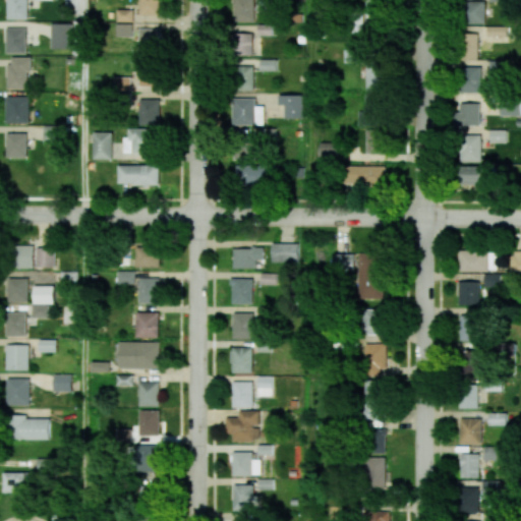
[(27,18),(27,0),(7,0),(8,19),(27,18)]
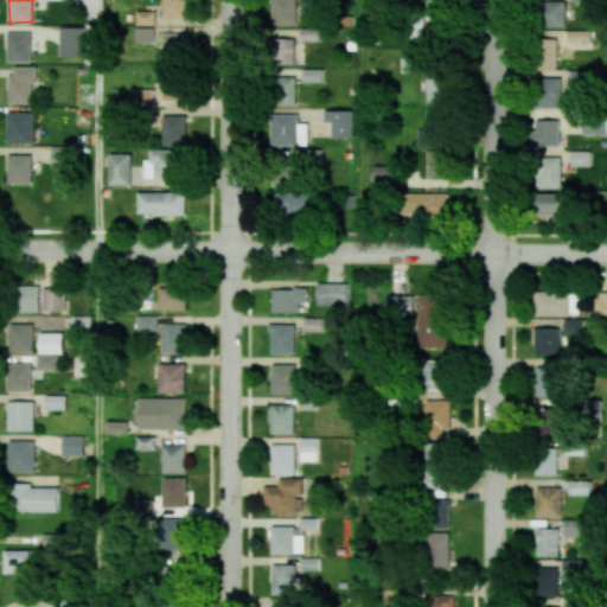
[(161,0),(164,18),(186,17),(185,0),(161,0)]
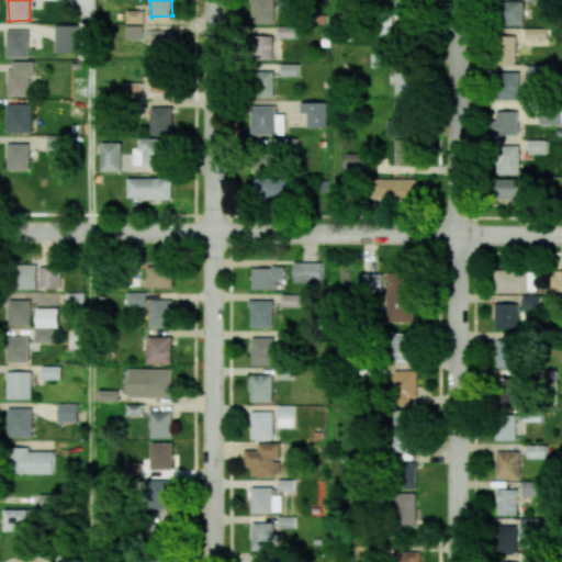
[(253,0),(253,23),(274,24),(273,0),(253,0)]
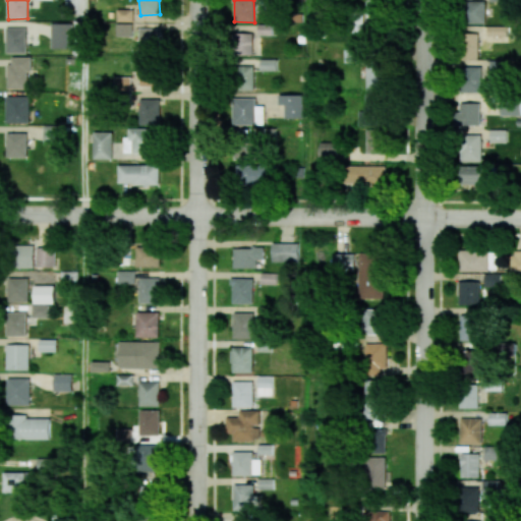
[(485,1),(465,1),(465,23),(485,23),(485,1)]
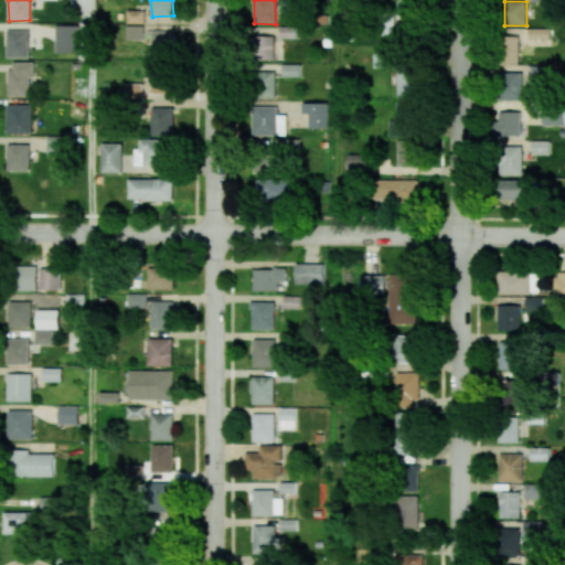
[(127,10),(127,23),(145,23),(145,10),(127,10)]
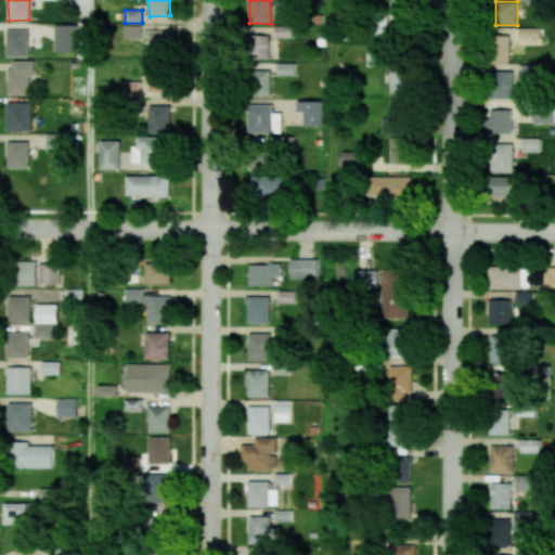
[(54,51),(75,51),(75,25),(55,25),(54,51)]
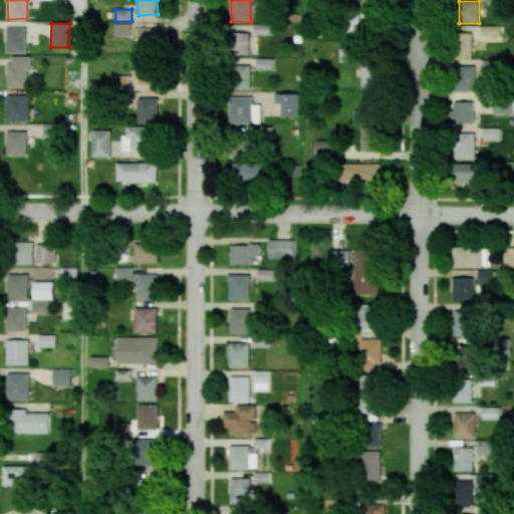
[(114,35),(131,35),(131,23),(115,23),(114,35)]
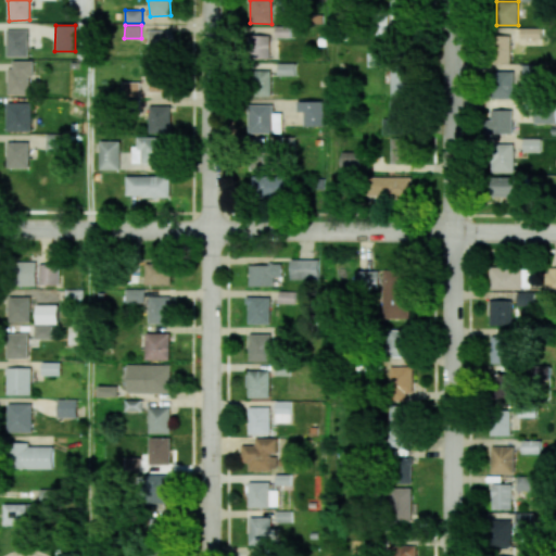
[(520,38),(541,38),(541,28),(521,27),(520,38)]
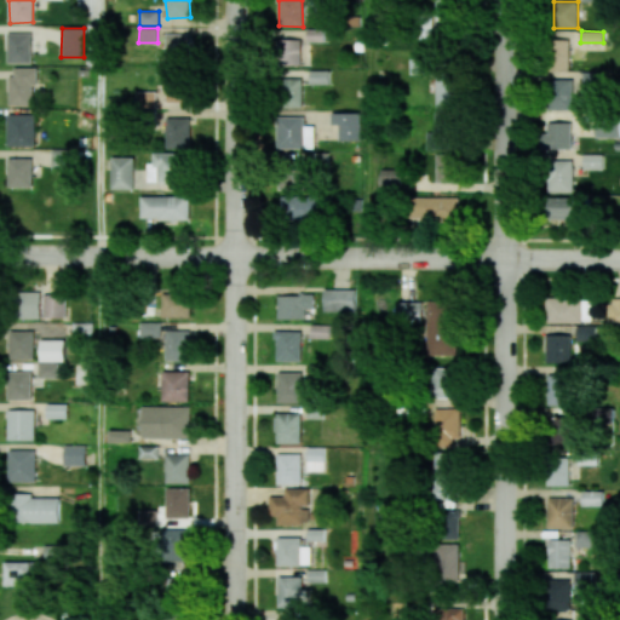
[(32,63),(32,34),(9,33),(9,63),(32,63)]
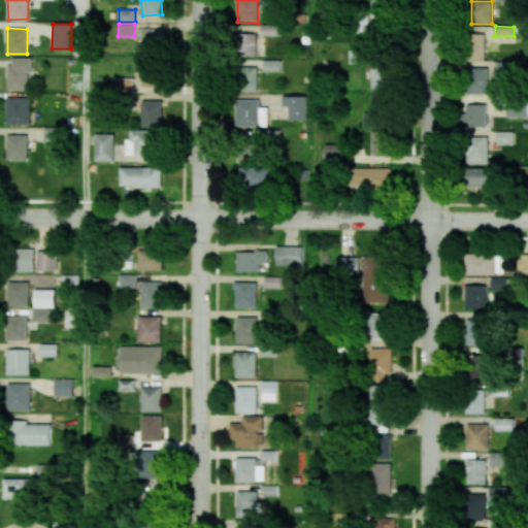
[(162,54),(162,29),(141,29),(140,54),(162,54)]
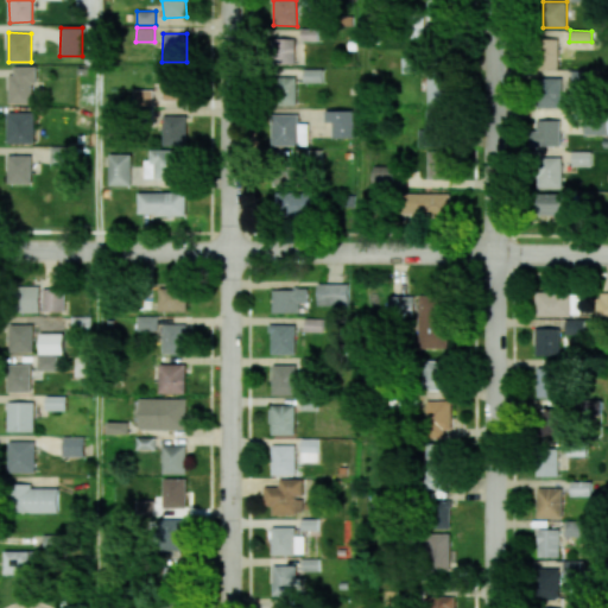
[(295,38),(274,39),(276,63),(295,62),(295,38)]
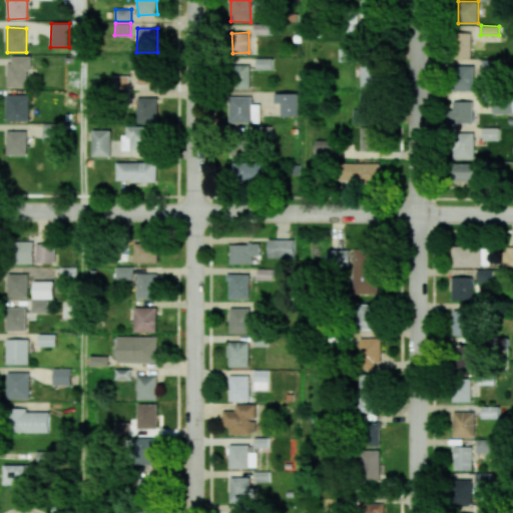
[(471,56),(471,33),(456,33),(456,56),(471,56)]
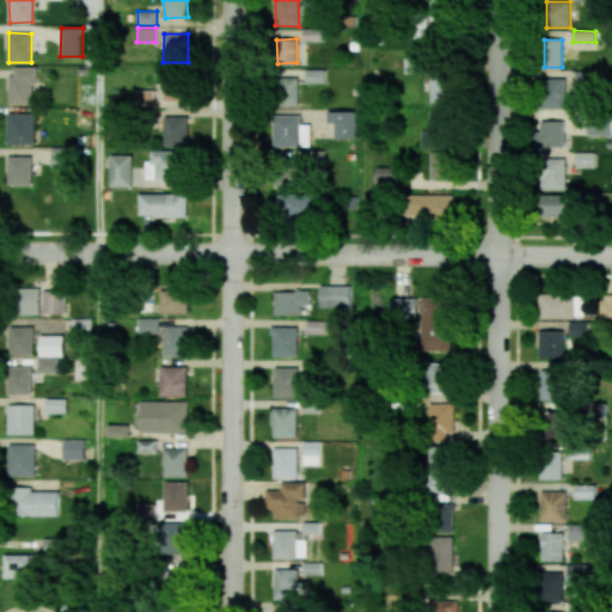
[(35,67),(11,67),(10,104),(35,104),(35,67)]
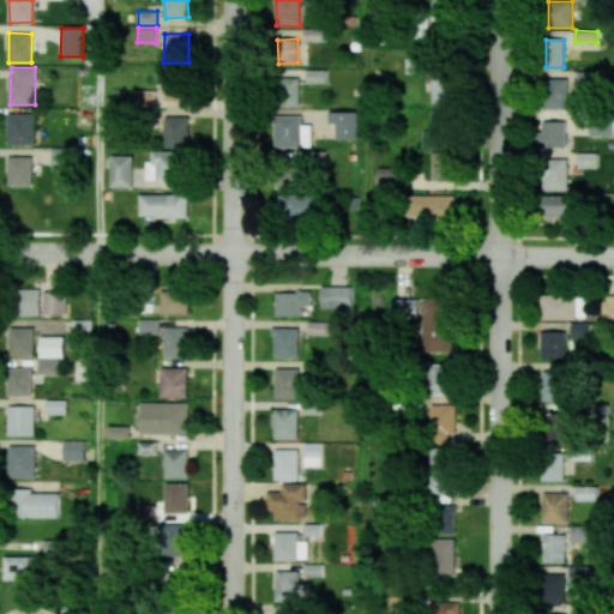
[(326,70),(307,70),(307,83),(326,83),(326,70)]
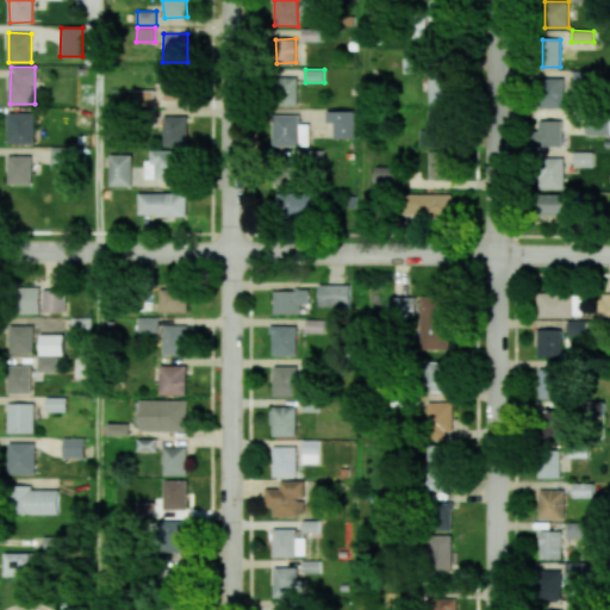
[(165,101),(182,101),(181,70),(163,70),(165,101)]
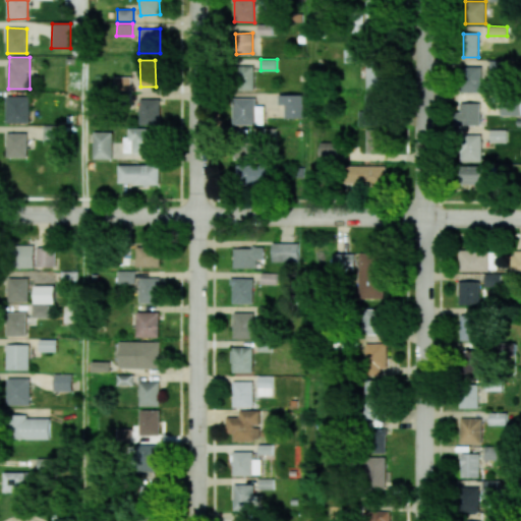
[(489,71),(503,71),(503,61),(489,61),(489,71)]
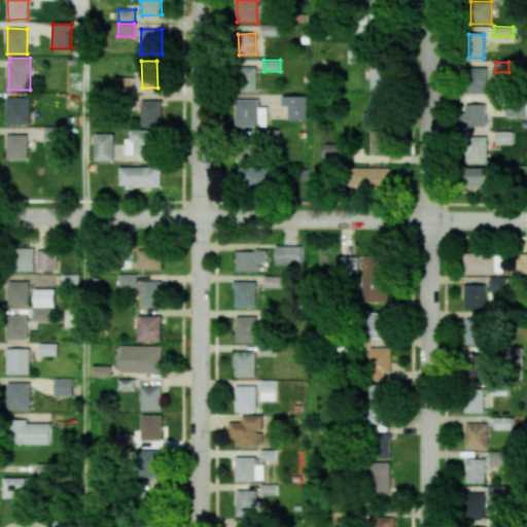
[(372,91),(392,91),(391,66),(371,67),(372,91)]
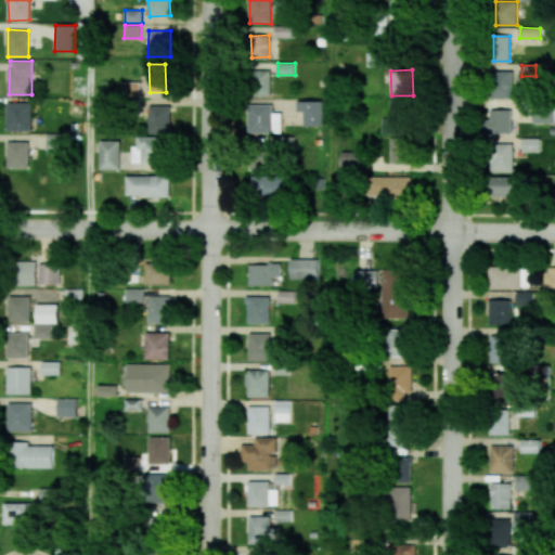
[(270,95),(270,71),(253,71),(253,95),(270,95)]
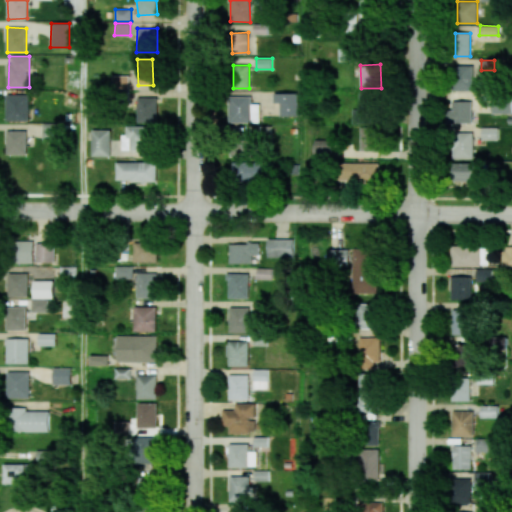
[(474,66),(453,66),(453,91),(473,91),(474,66)]
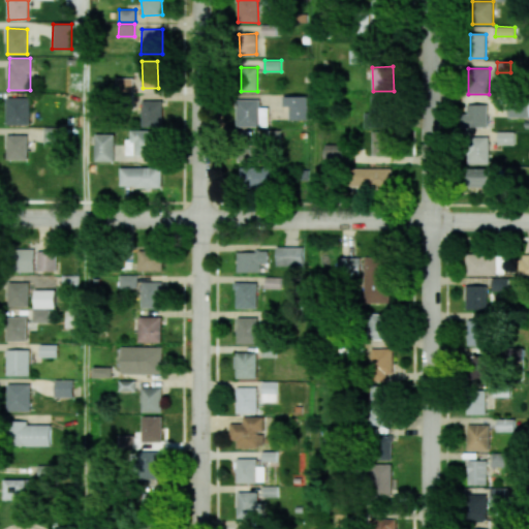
[(133,78),(116,79),(117,92),(133,92),(133,78)]
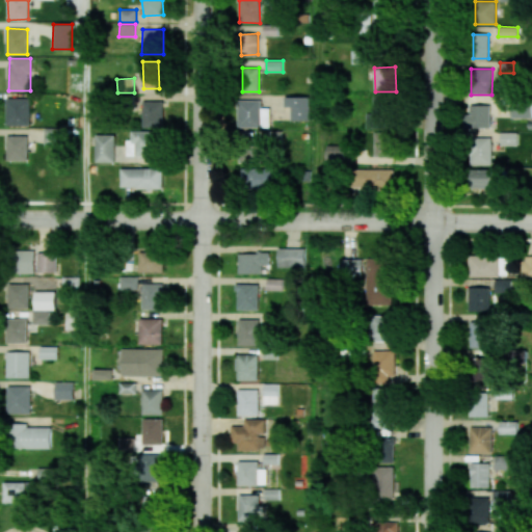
[(367,112),(367,128),(391,129),(392,96),(373,96),(373,113),(367,112)]
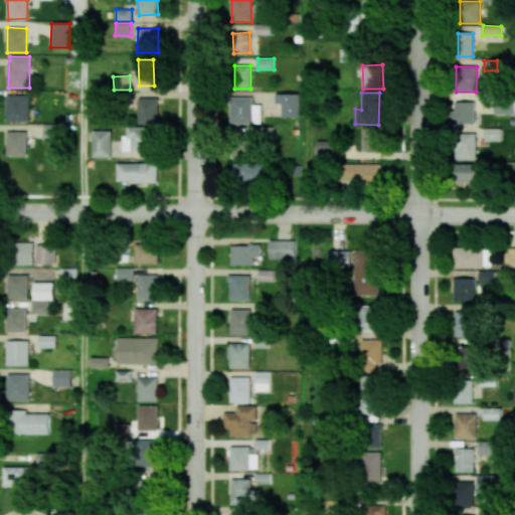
[(300,117),(299,94),(275,94),(275,104),(280,104),(281,118),(300,117)]
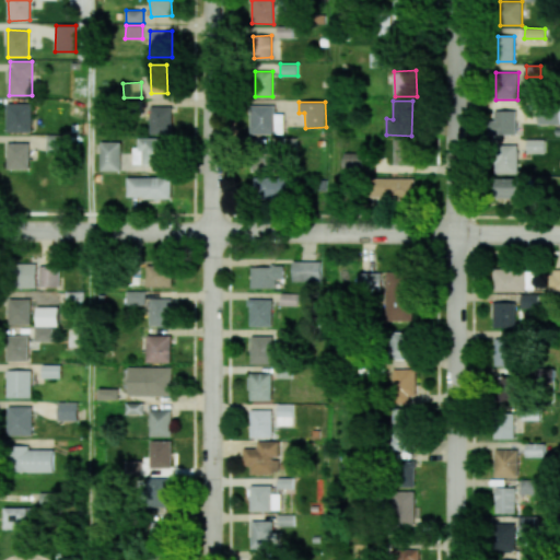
[(32,132),(32,103),(8,103),(8,131),(32,132)]
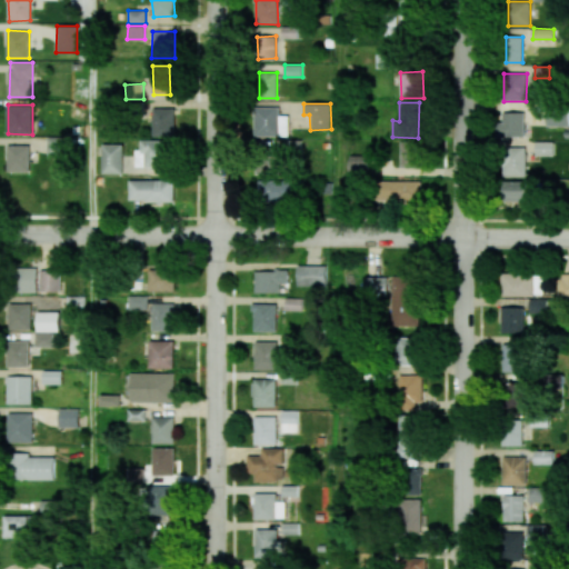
[(288,136),(288,116),(279,116),(279,108),(255,107),(255,136),(288,136)]
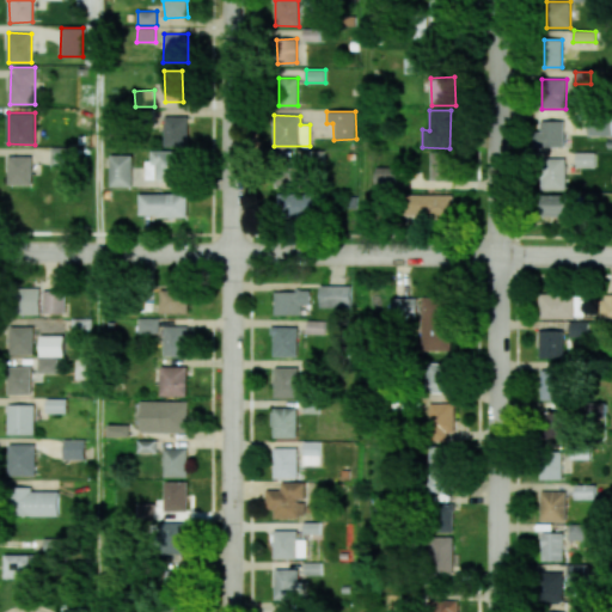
[(188,116),(165,116),(164,145),(188,146),(188,116)]
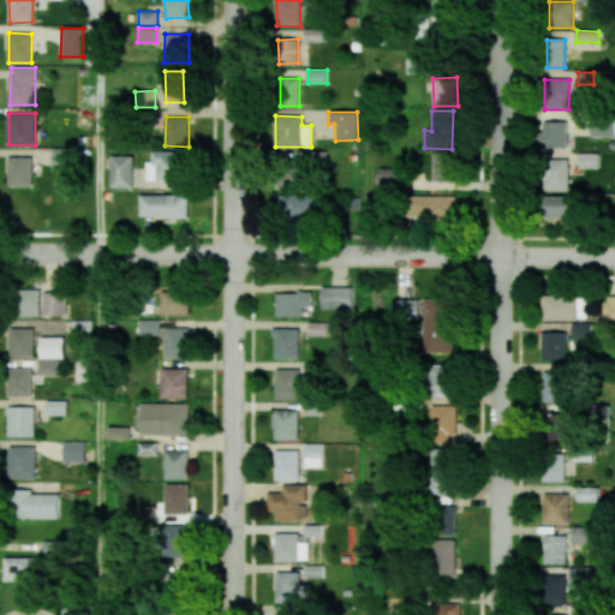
[(614,119),(591,119),(590,136),(614,136),(614,119)]
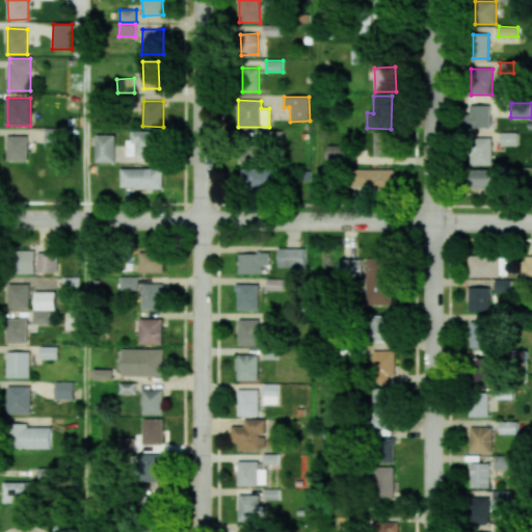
[(469,105),(469,128),(490,128),(490,105),(469,105)]
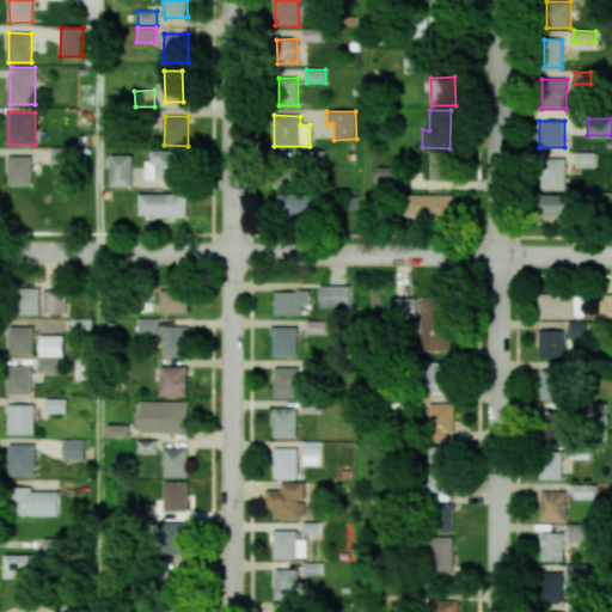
[(73,148),(50,147),(50,166),(73,166),(73,148)]
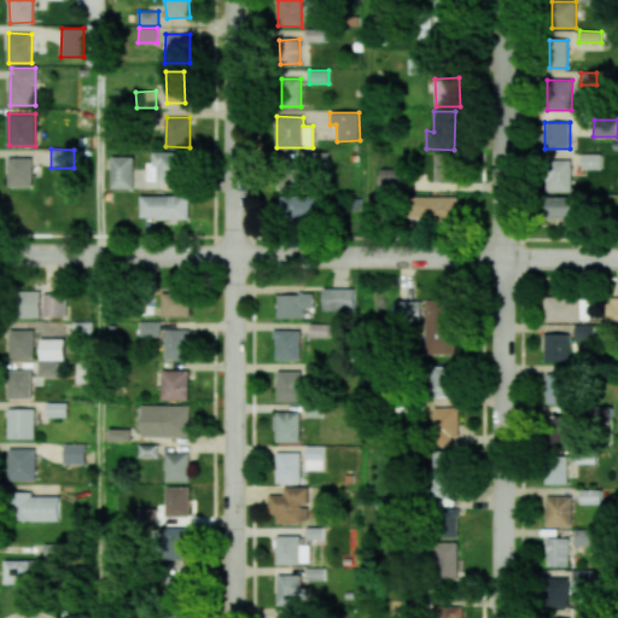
[(147,182),(185,182),(185,152),(153,152),(153,163),(147,163),(147,182)]
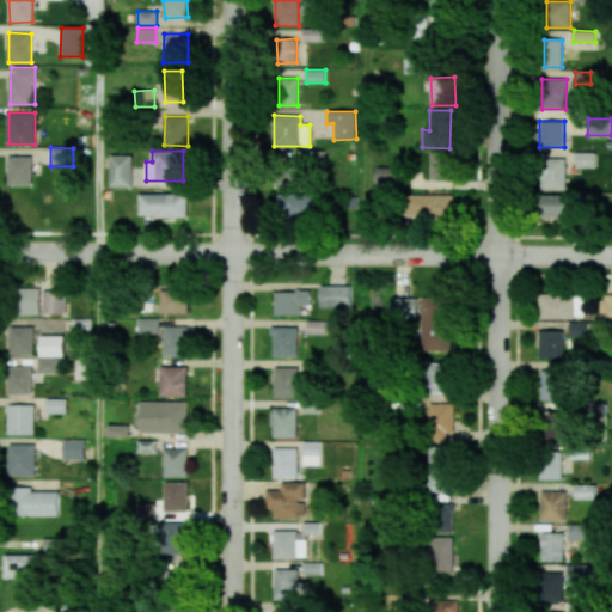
[(430,181),(450,181),(450,152),(432,152),(430,181)]
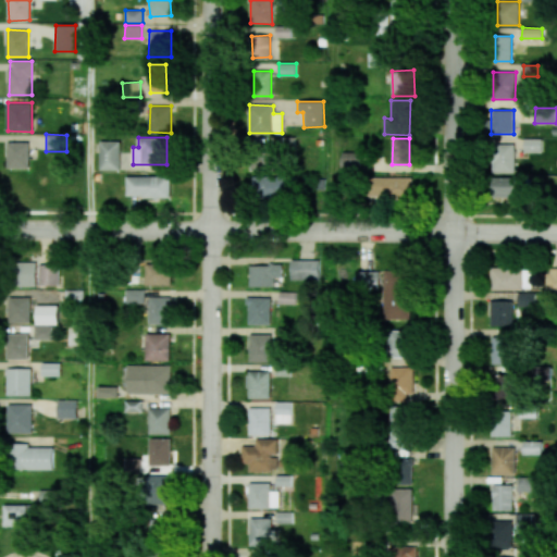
[(523,152),(542,152),(543,139),(524,138),(523,152)]
